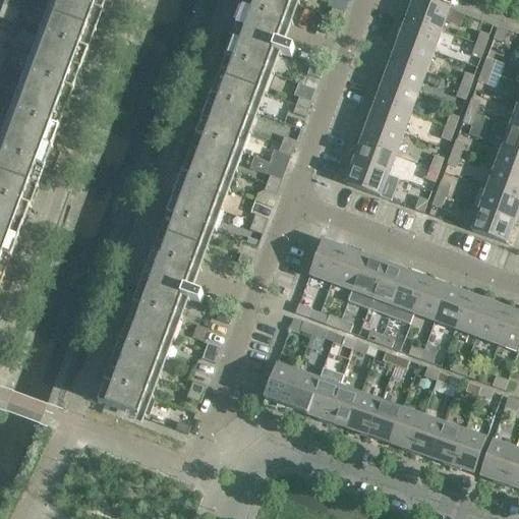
[(0,284),(21,226),(36,186),(105,0),(57,0),(0,157),(0,284)]
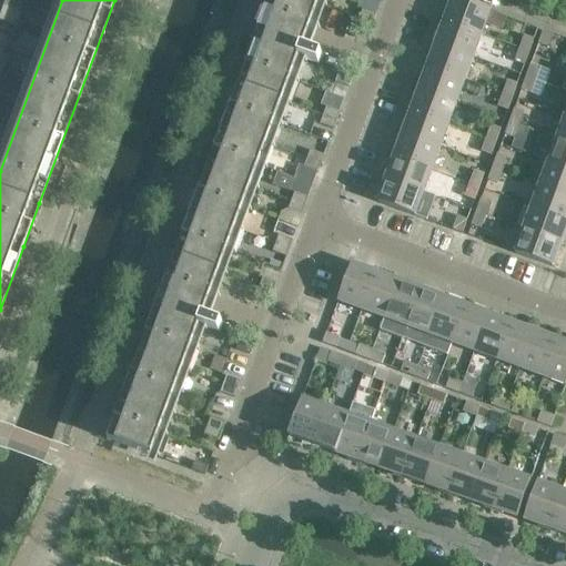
[(2,0),(1,4),(14,10),(18,1),(14,0),(2,0)]
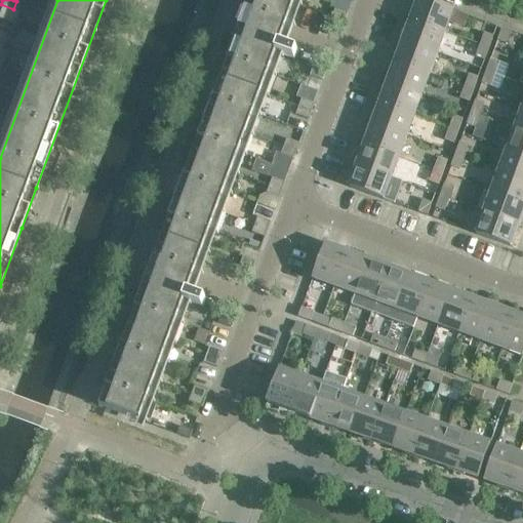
[(246,0),(105,384),(96,403),(138,418),(183,298),(200,306),(203,295),(193,292),(194,290),(187,288),(194,269),(201,271),(208,251),(201,249),(275,51),(292,56),(295,47),(285,44),(285,42),(279,40),(286,21),(293,23),(300,3),(293,1),(293,0),(246,0)]
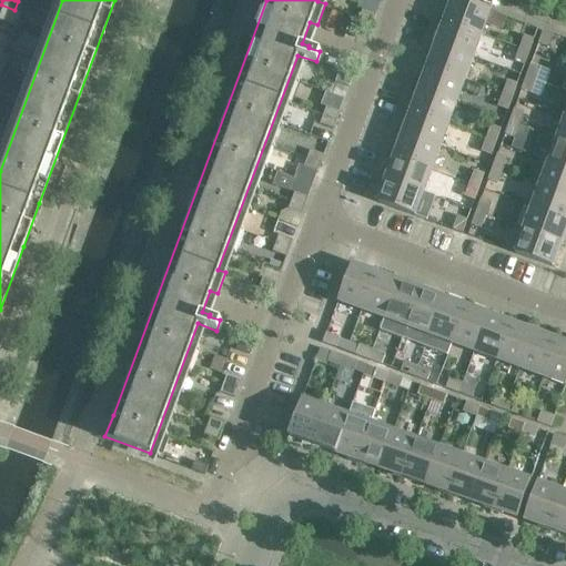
[(448,0),(443,19),(479,32),(488,9),(463,0),(448,0)]
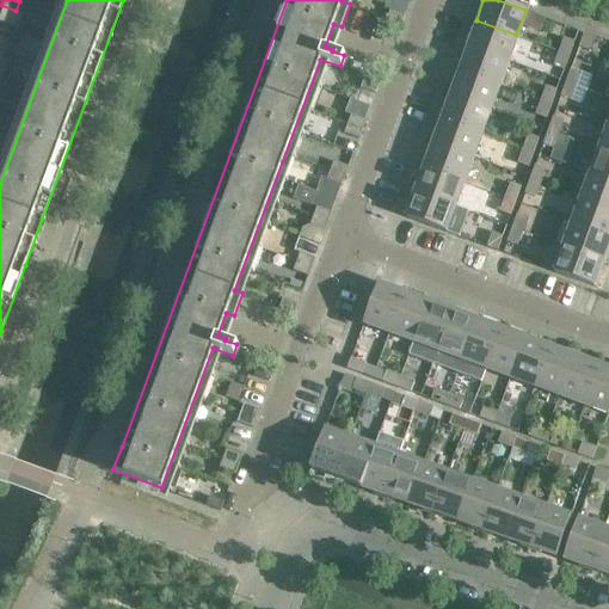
[(388,8),(385,18),(399,23),(403,13),(388,8)]
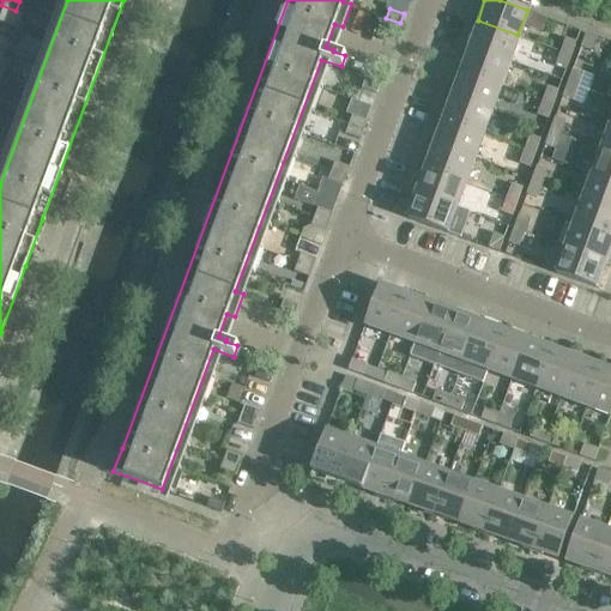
[(478,20),(469,44),(509,59),(518,35),(478,20)]
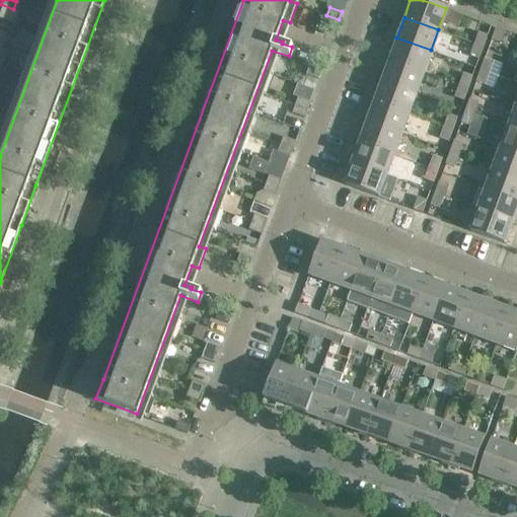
[(495,26),(490,39),(499,42),(503,29),(495,26)]
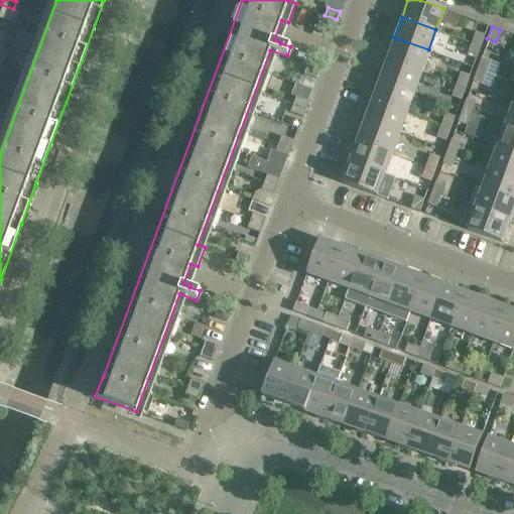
[(475,30),(470,42),(479,45),(483,33),(475,30)]
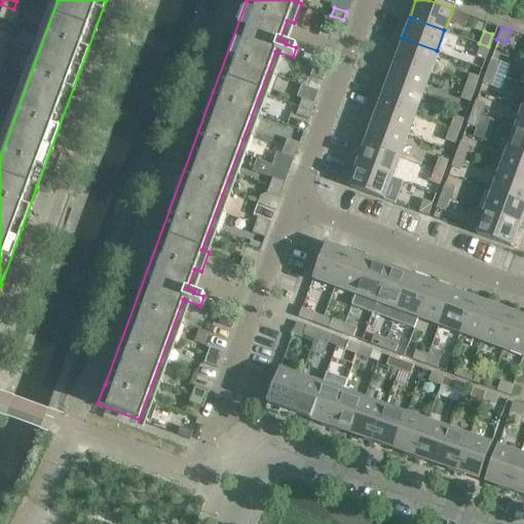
[(402,38),(395,59),(428,71),(437,50),(402,38)]
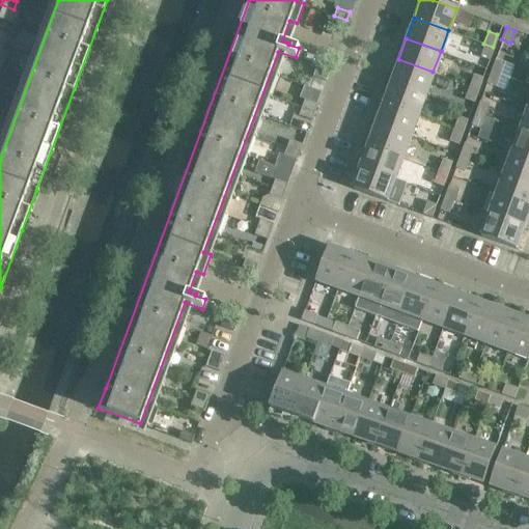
[(483,44),(479,56),(488,59),(493,47),(483,44)]
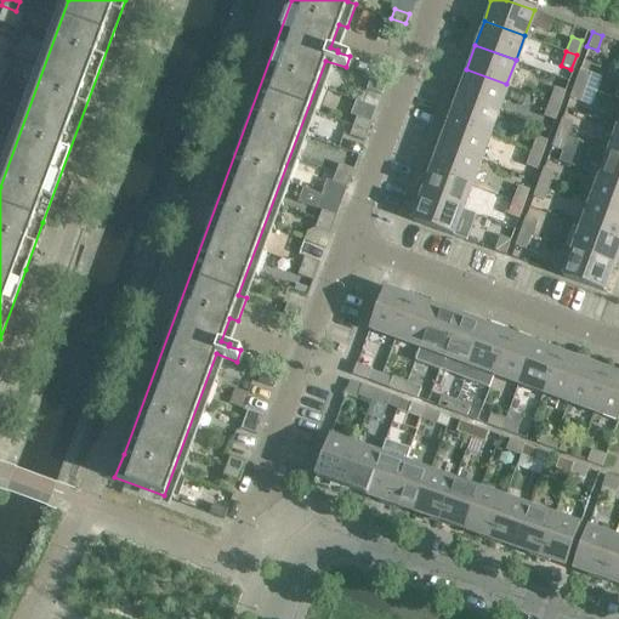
[(578,67),(573,81),(583,85),(589,71),(578,67)]
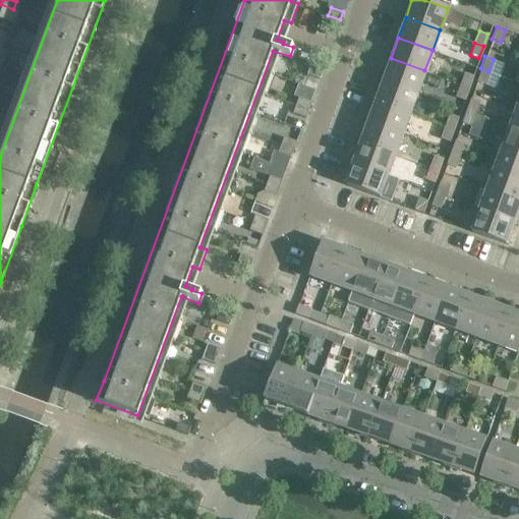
[(391,58),(383,79),(416,92),(424,70),(391,58)]
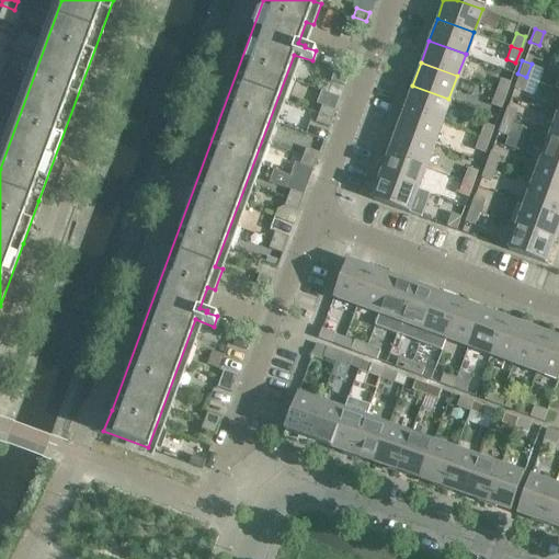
[(333,70),(330,78),(343,83),(345,75),(333,70)]
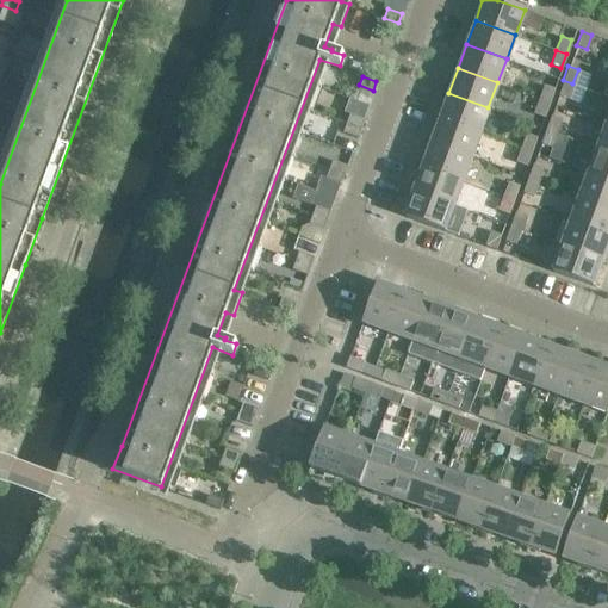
[(563,80),(558,94),(568,98),(572,84),(563,80)]
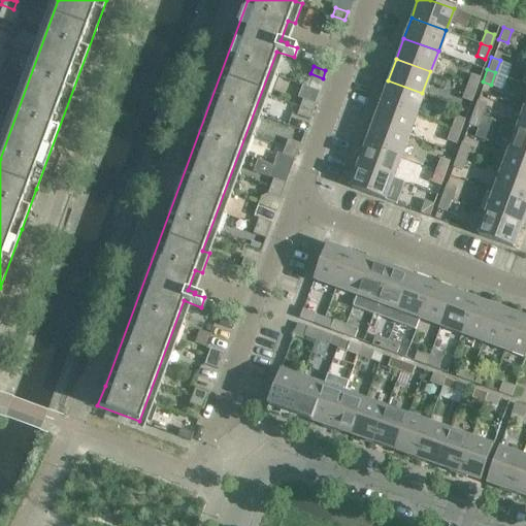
[(470,73),(466,86),(474,89),(479,76),(470,73)]
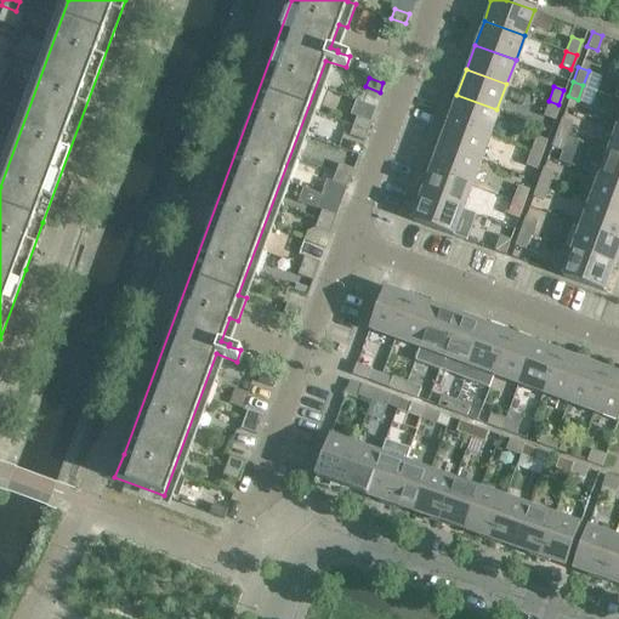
[(456,95),(448,119),(488,134),(497,109),(456,95)]
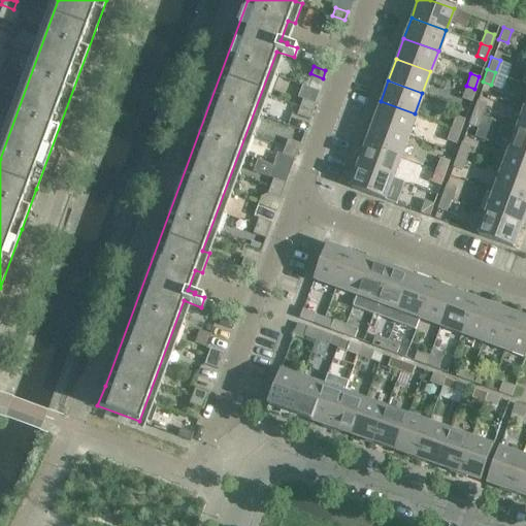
[(303,83),(298,93),(313,99),(318,89),(303,83)]
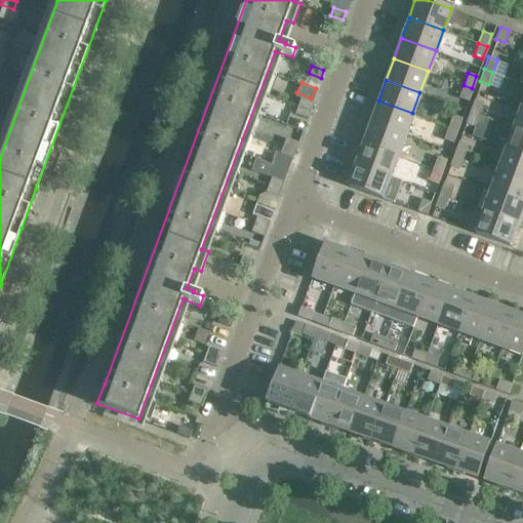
[(464,85),(458,97),(467,101),(472,88),(464,85)]
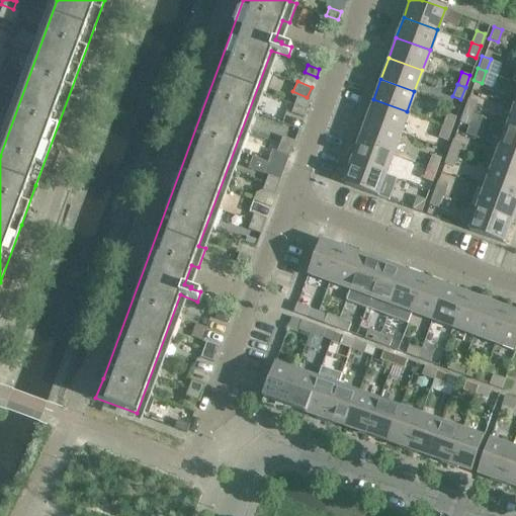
[(295,96),(292,103),(305,108),(308,100),(295,96)]
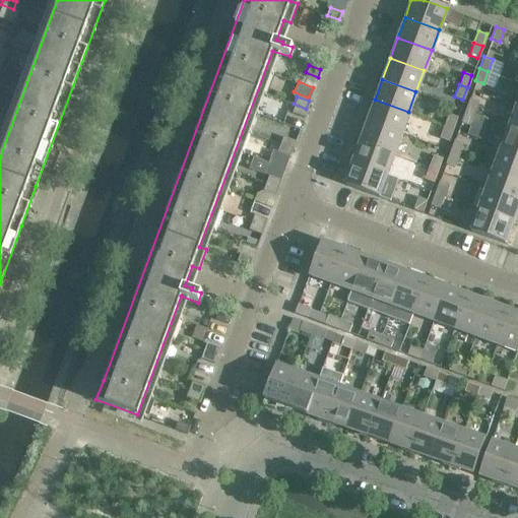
[(468,98),(464,110),(472,113),(477,101),(468,98)]
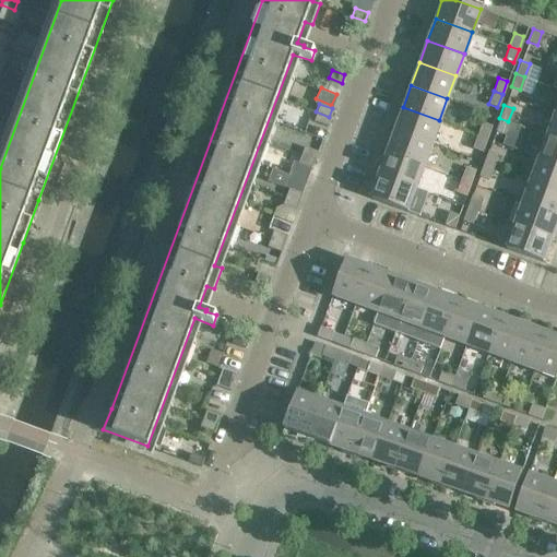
[(403,107),(394,130),(430,143),(439,120),(403,107)]
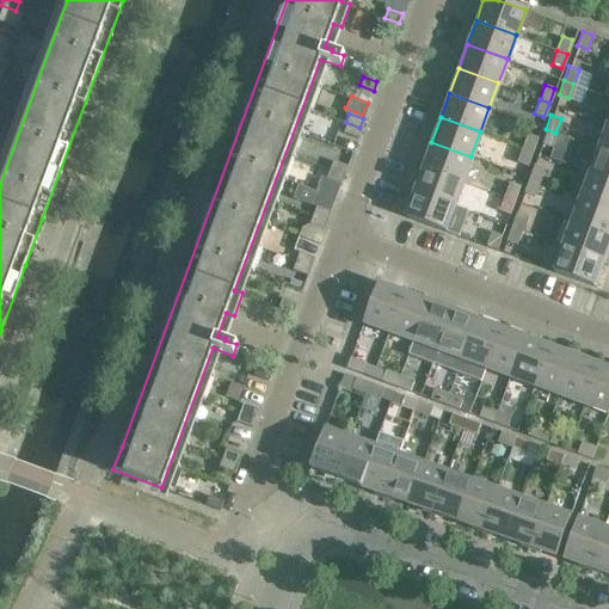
[(345,122),(343,131),(357,136),(360,128),(345,122)]
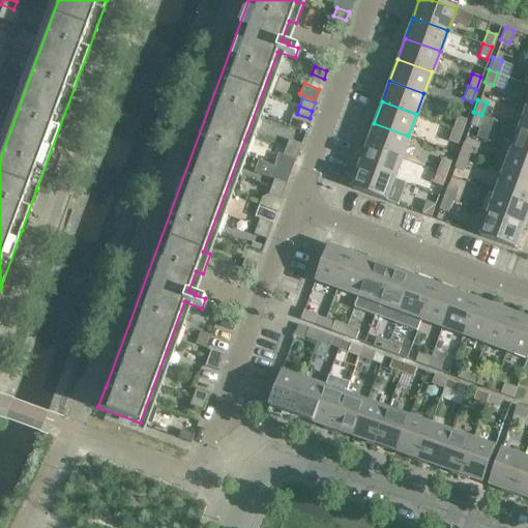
[(527,108),(526,107),(518,128),(527,132),(527,108)]
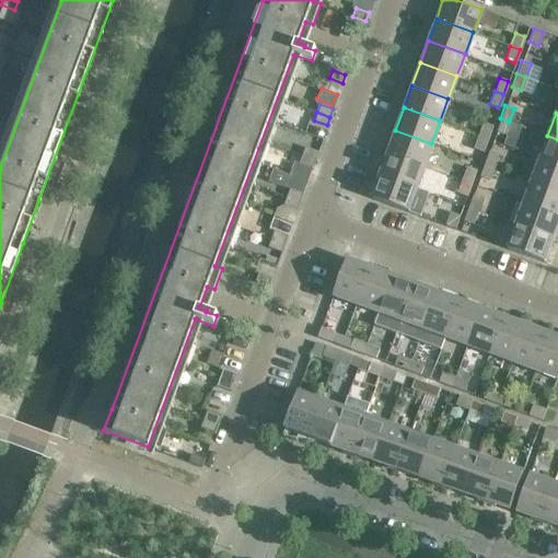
[(500,118),(496,130),(504,134),(509,121),(500,118)]
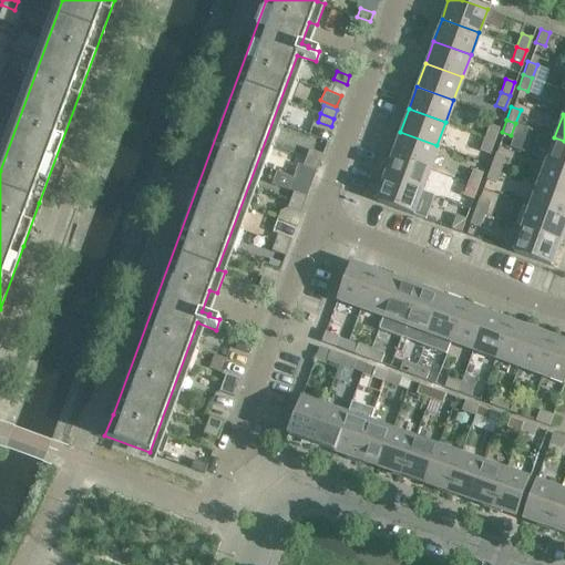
[(489,123),(484,136),(493,140),(497,126),(489,123)]
